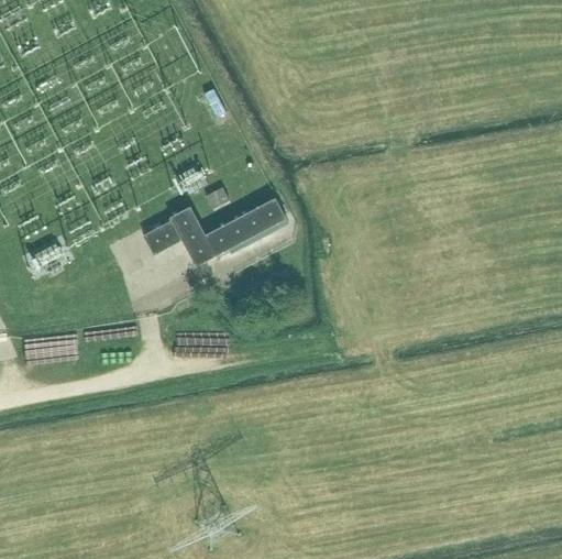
[(0,0),(7,12),(25,2),(24,0),(0,0)]
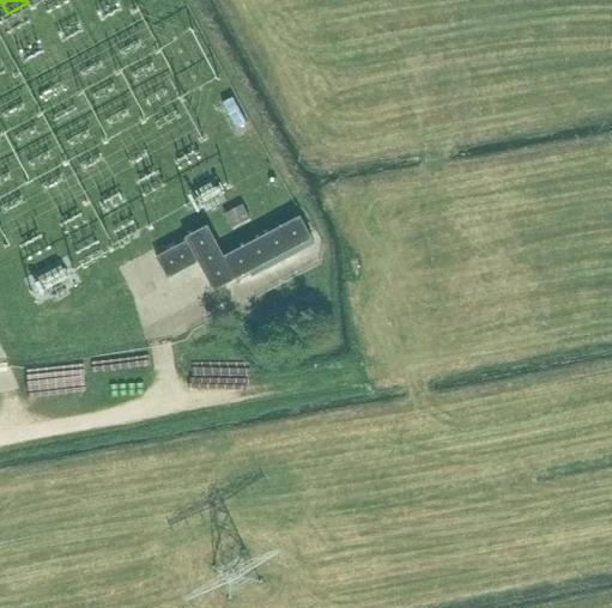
[(235,101),(222,108),(236,137),(249,129),(235,101)]
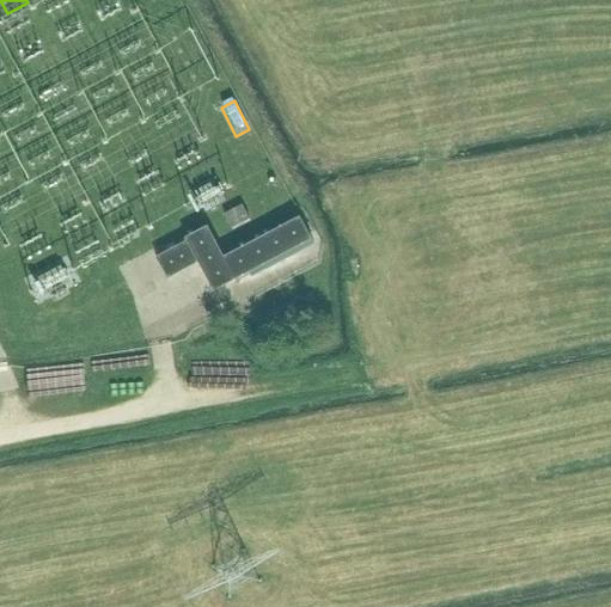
[(243,203),(224,213),(230,222),(248,214),(243,203)]
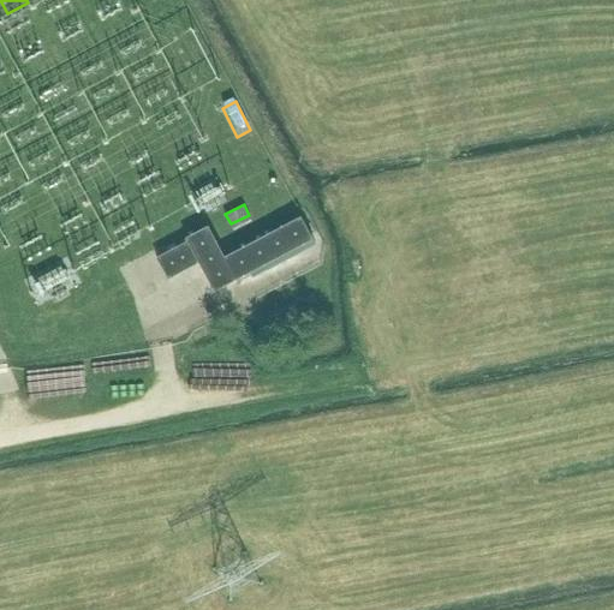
[(311,237),(300,215),(224,256),(208,225),(186,237),(188,239),(158,256),(168,275),(198,259),(214,288),(311,237)]
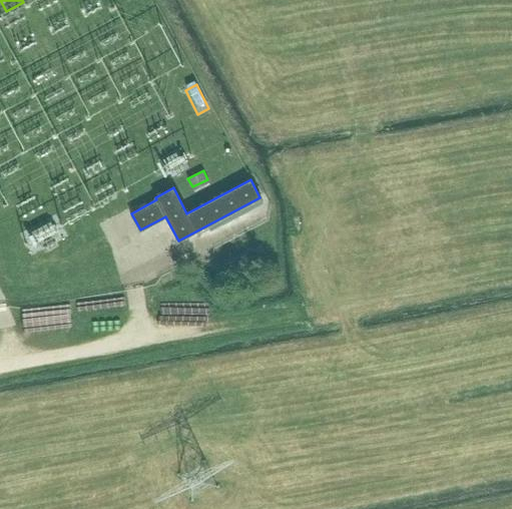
[(48,215),(25,220),(30,244),(53,239),(48,215)]
